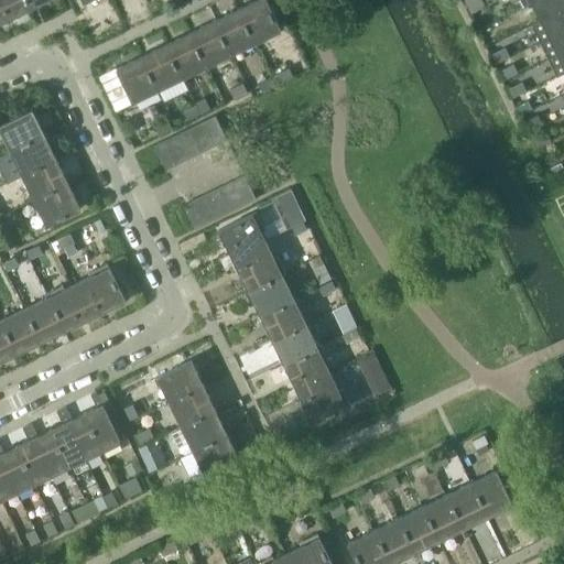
[(0,0),(0,22),(29,9),(23,0),(0,0)]
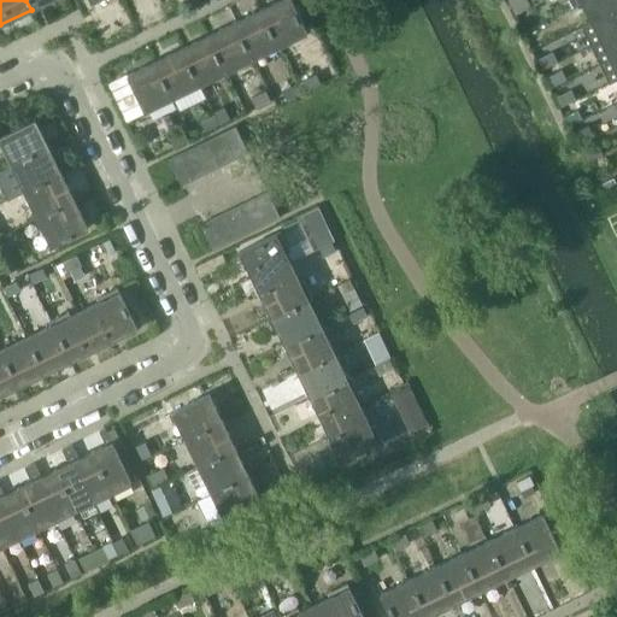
[(291,0),(280,0),(260,10),(278,46),(306,33),(291,0)]
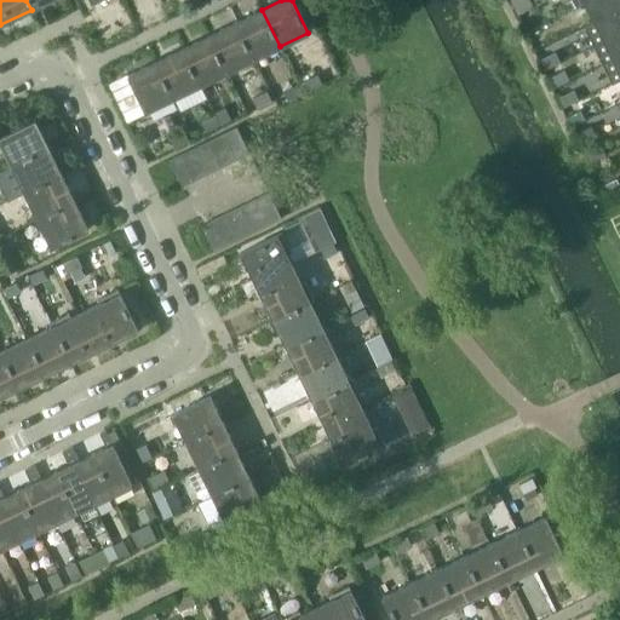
[(619,0),(595,0),(586,5),(595,23),(619,10),(619,0)]
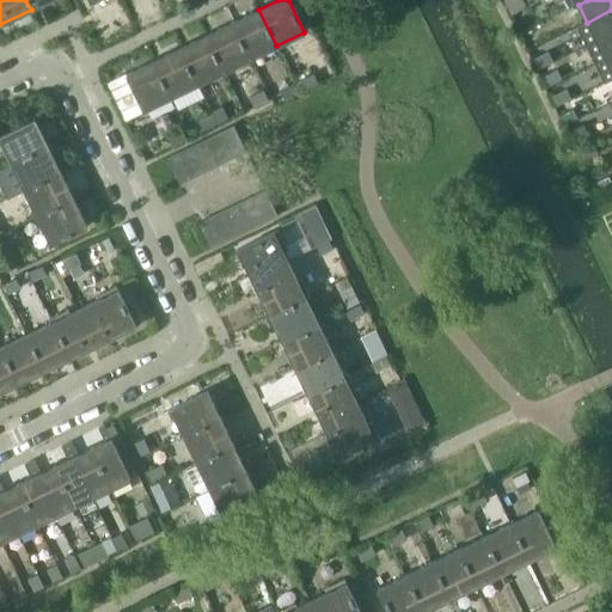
[(258,10),(232,22),(250,59),(276,46),(258,10)]
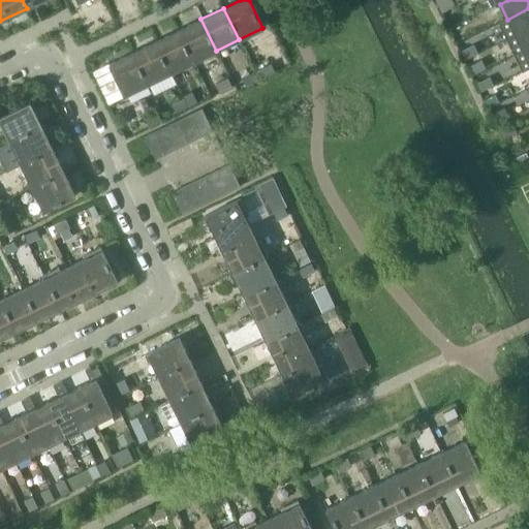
[(528,8),(507,20),(498,24),(506,40),(528,28),(528,8)]
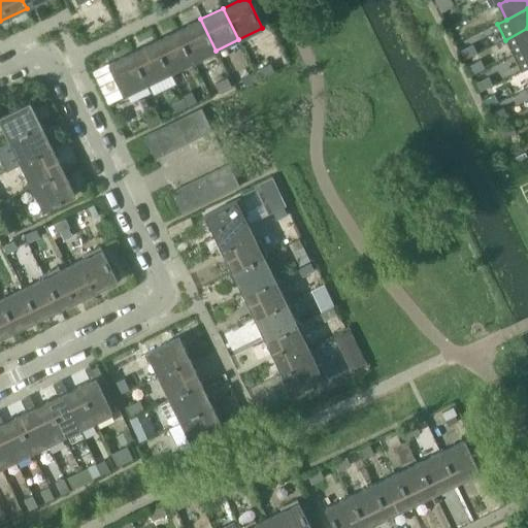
[(200,19),(177,30),(193,62),(216,51),(200,19)]
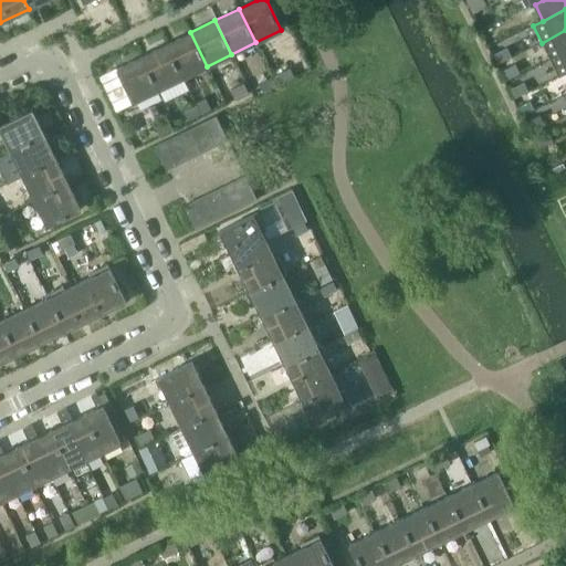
[(565,30),(542,43),(549,60),(565,51),(565,30)]
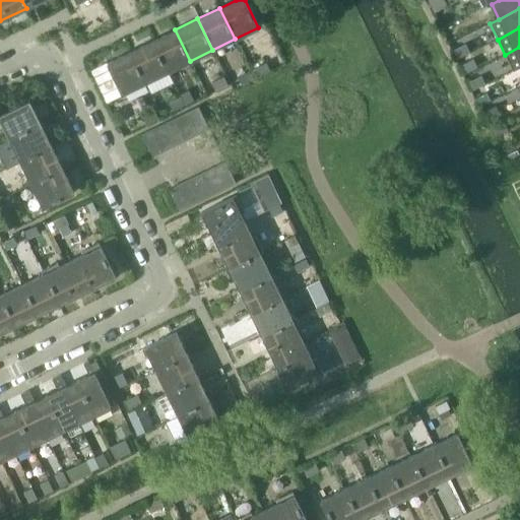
[(175,29),(153,41),(168,71),(190,61),(175,29)]
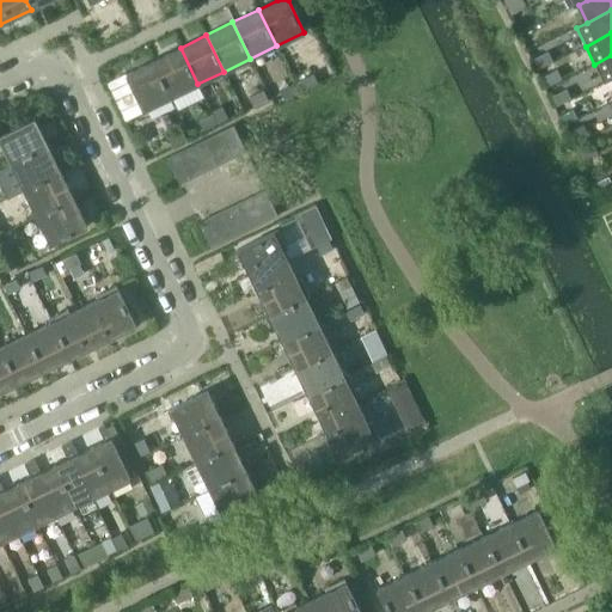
[(181,48),(153,61),(171,97),(197,84),(181,48)]
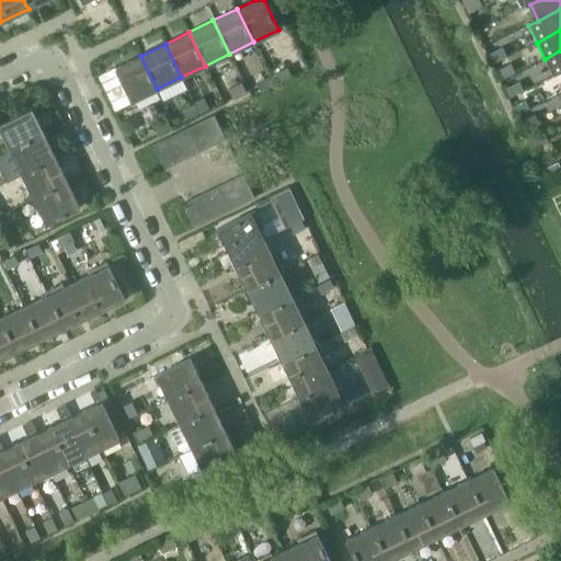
[(494,64),(506,57),(502,47),(490,54),(494,64)]
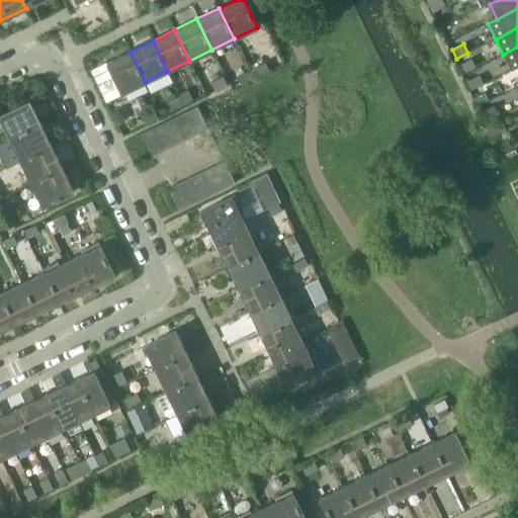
[(517,47),(503,55),(511,71),(517,67),(517,47)]
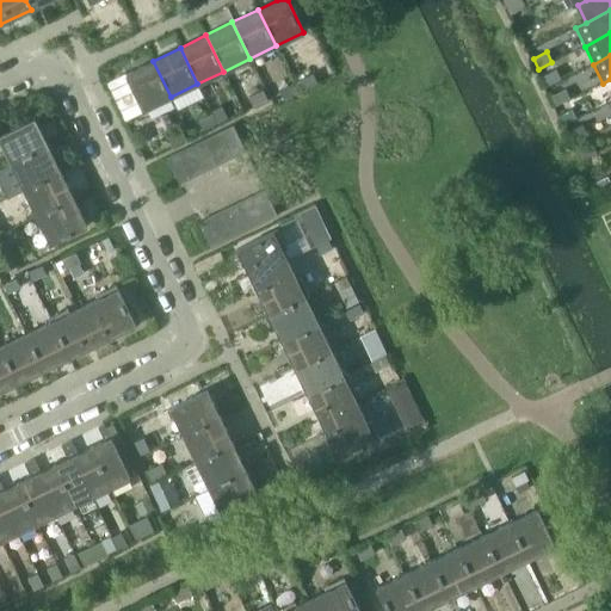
[(153,61),(125,74),(143,110),(171,97),(153,61)]
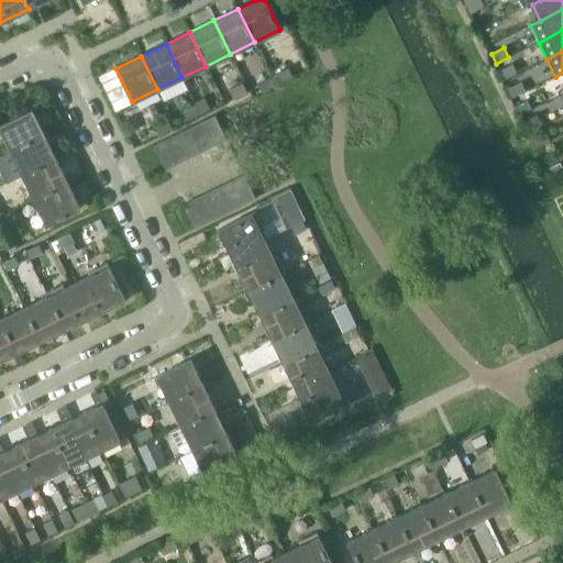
[(290,67),(276,73),(280,81),(294,76),(290,67)]
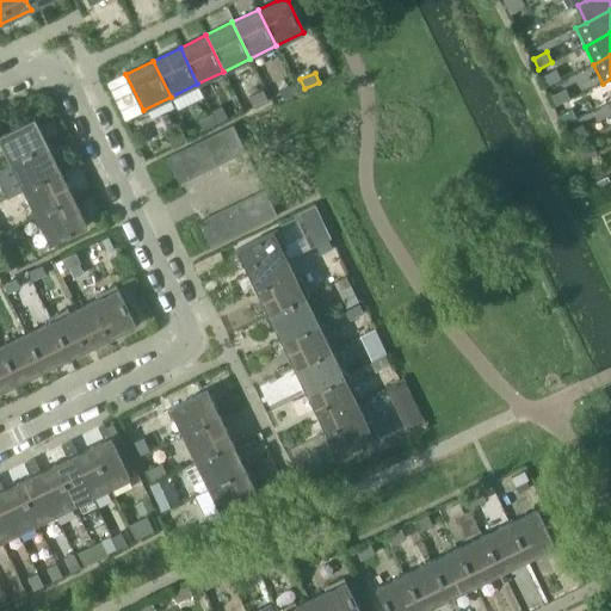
[(294,82),(279,88),(285,99),(298,93),(294,82)]
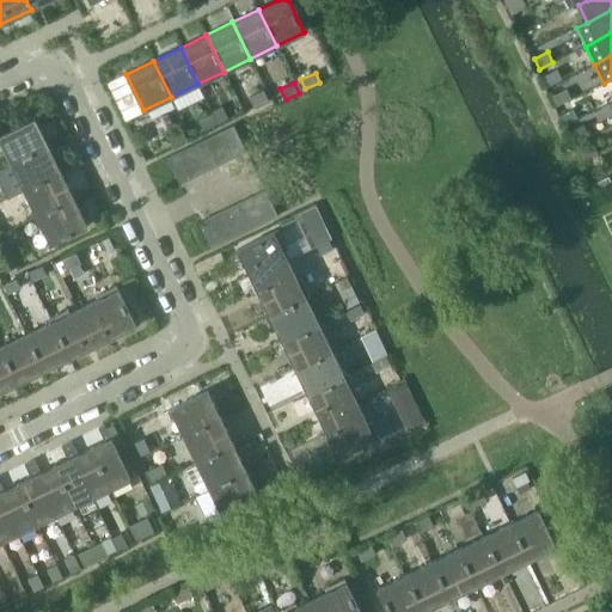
[(264,89),(250,96),(255,105),(269,99),(264,89)]
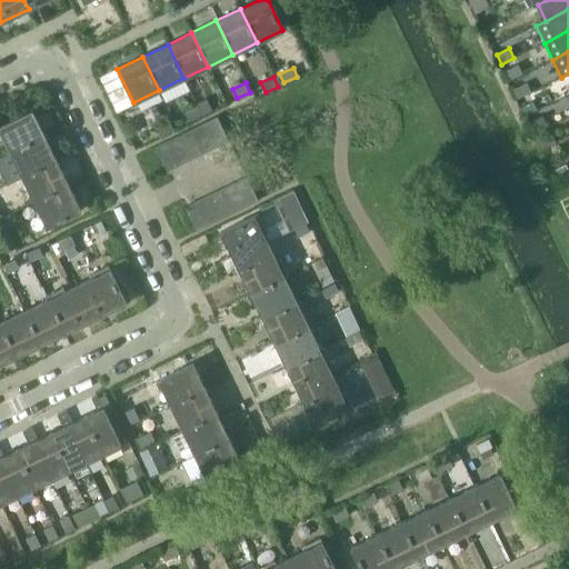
[(517,98),(530,92),(527,83),(513,89),(517,98)]
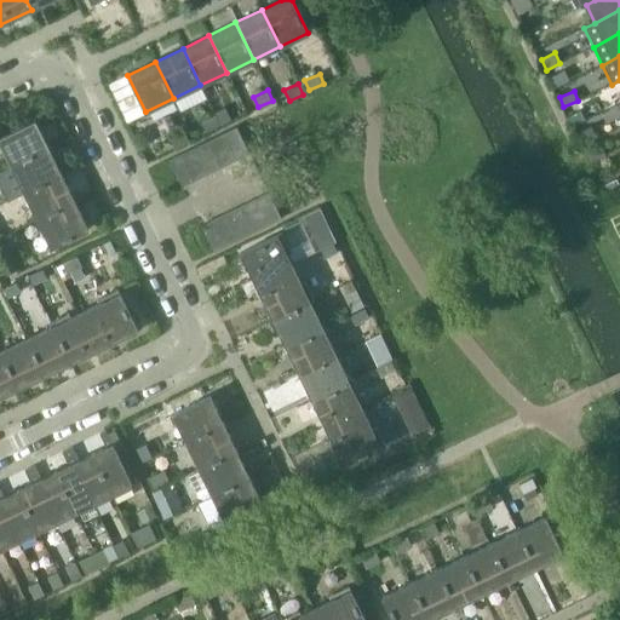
[(230,120),(227,110),(225,107),(216,112),(222,125),(230,120)]
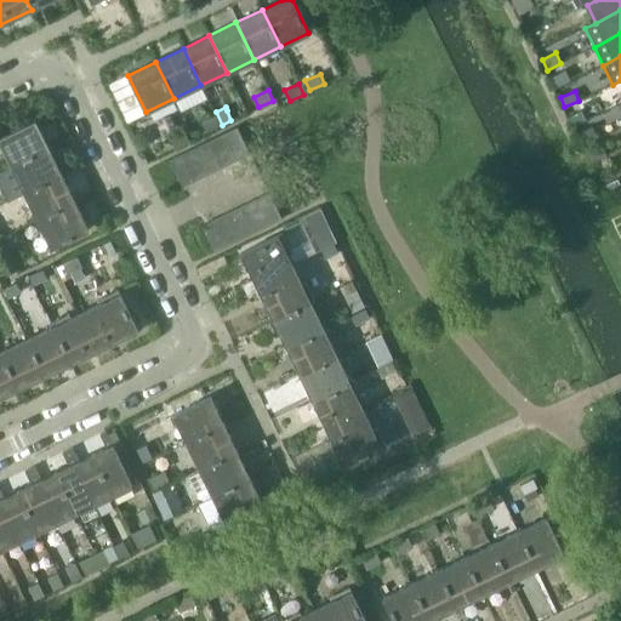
[(34,120),(0,137),(0,142),(12,166),(49,149),(34,120)]
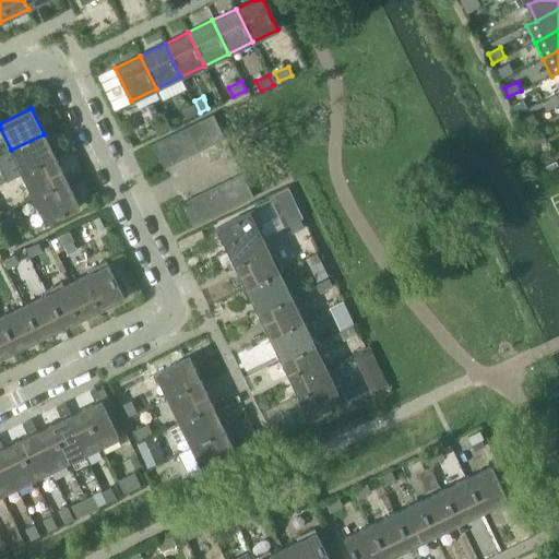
[(213,115),(201,121),(212,144),(224,139),(213,115)]
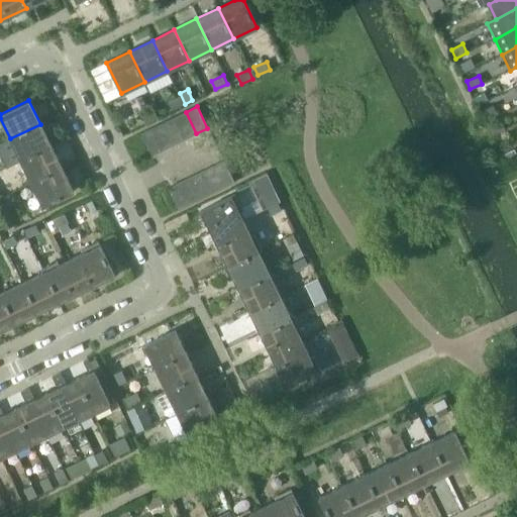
[(495,116),(491,106),(479,112),(483,122),(495,116)]
